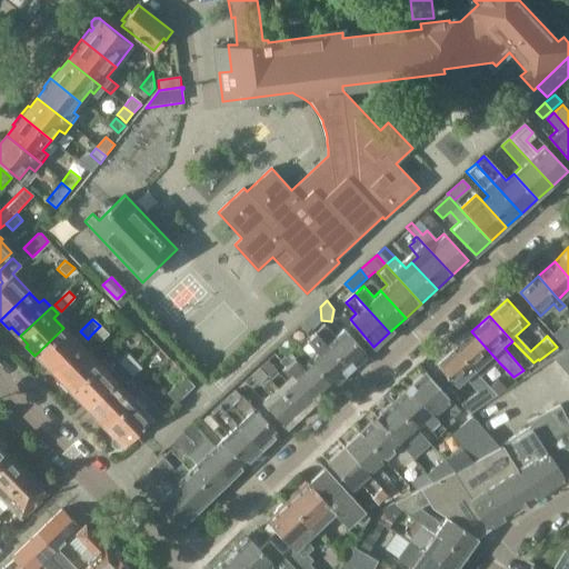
[(303,320),(296,328),(302,336),(311,328),(303,320)]
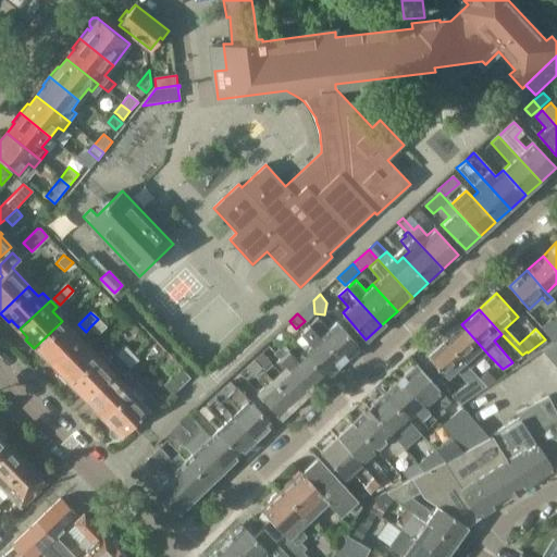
[(45,356),(52,363),(78,338),(83,334),(66,317),(62,321),(34,348),(42,358),(45,356)]
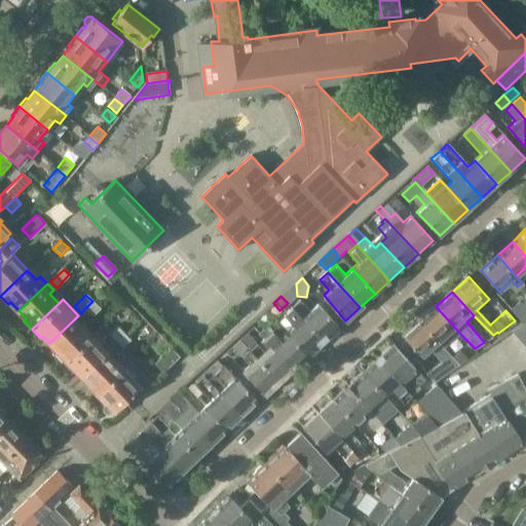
[(299,315),(323,341),(338,327),(315,300),(299,315)]
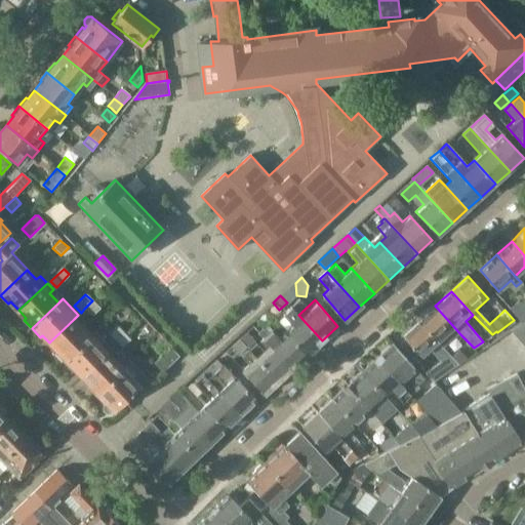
[(92,300),(84,309),(92,316),(99,308),(92,300)]
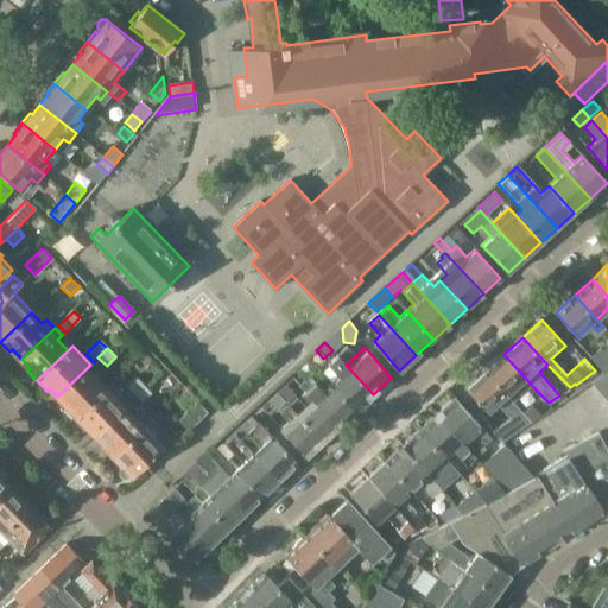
[(590,358),(602,371),(607,365),(607,354),(606,352),(605,353),(601,349),(590,358)]
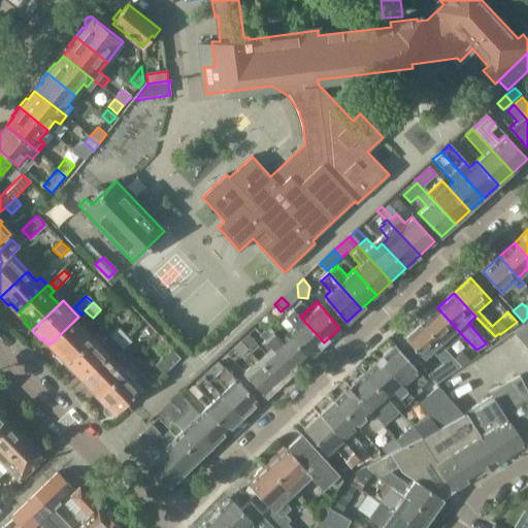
[(292,307),(284,316),(292,325),(285,331),(308,357),(324,342),(300,317),(292,307)]
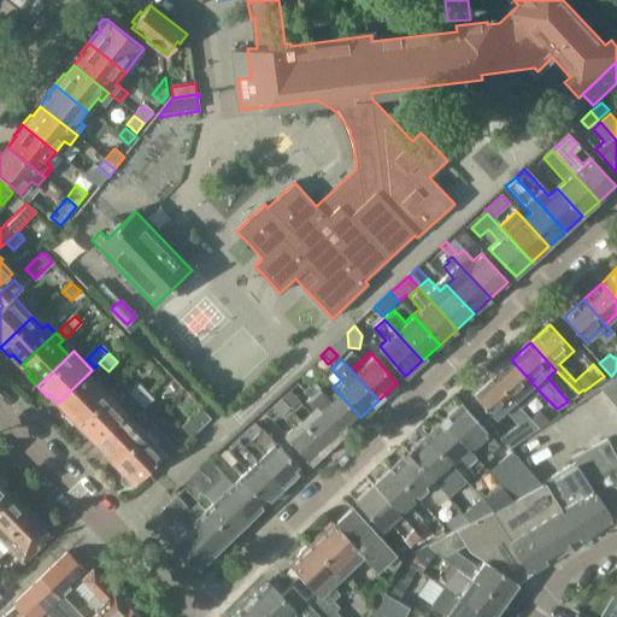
[(511,359),(493,375),(518,404),(523,409),(541,393),(511,359)]
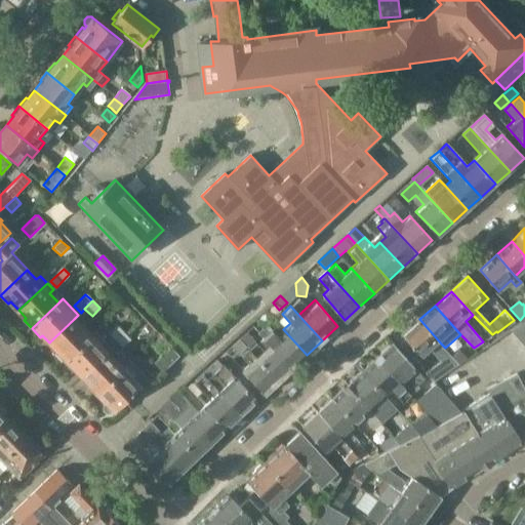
[(64,361),(90,335),(74,319),(49,342),(57,351),(55,353),(64,361)]
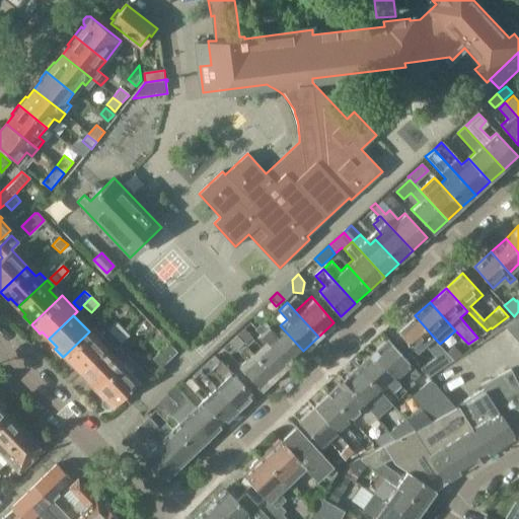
[(426,349),(434,357),(444,348),(440,344),(436,340),(415,315),(397,330),(419,355),(426,349)]
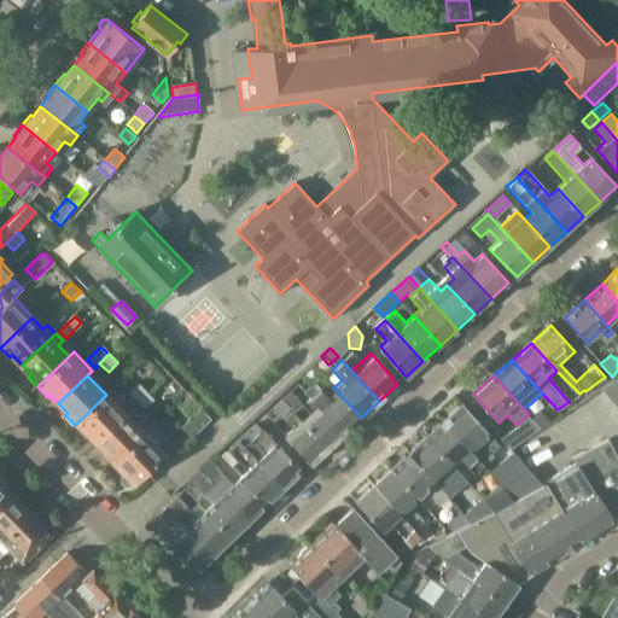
[(601,389),(611,401),(617,395),(617,375),(614,379),(611,383),(601,389)]
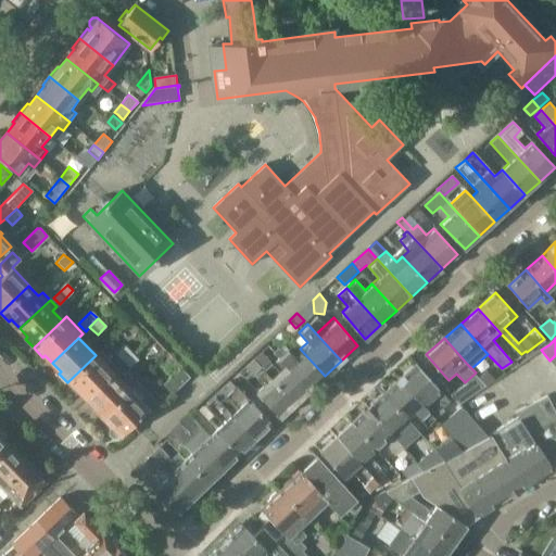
[(124,363),(133,354),(137,349),(129,341),(116,354),(124,363)]
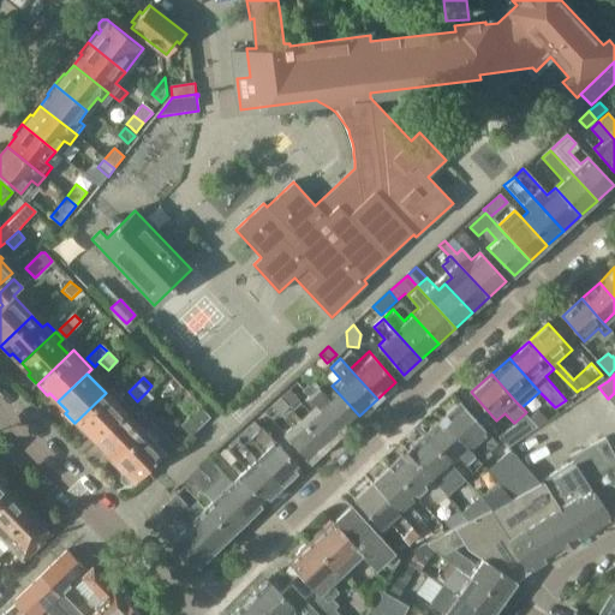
[(359,416),(332,386),(324,393),(314,381),(308,386),(306,384),(302,388),(314,401),(341,431),(359,416)]
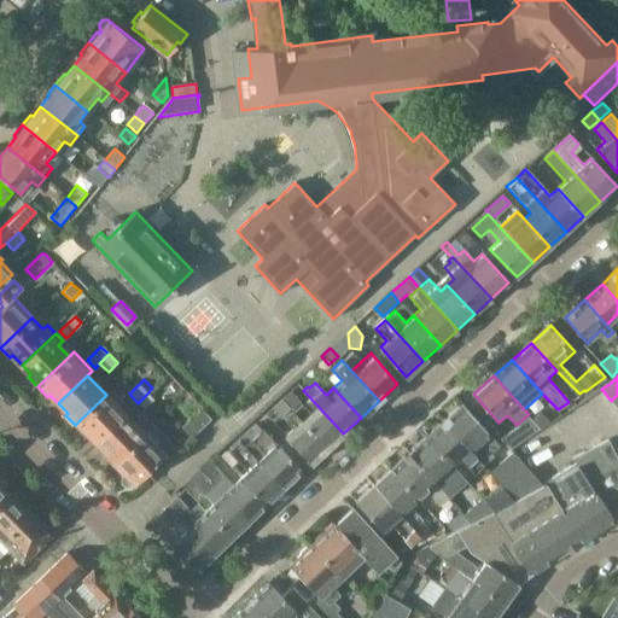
[(111,391),(75,426),(85,435),(87,433),(95,443),(130,409),(111,391)]
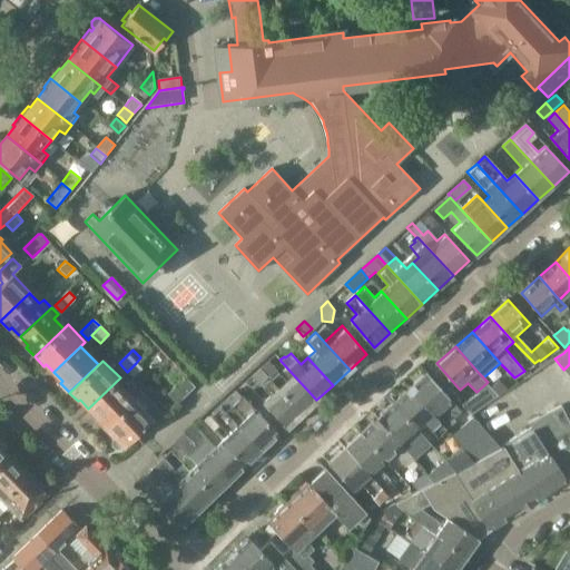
[(274,367),(268,361),(262,366),(268,373),(274,367)]
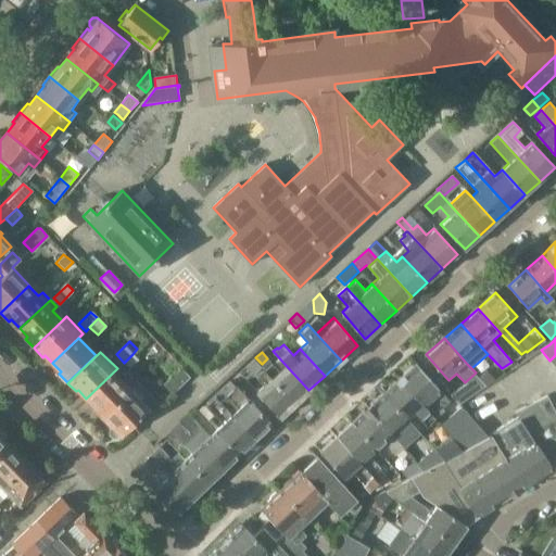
[(139,362),(133,354),(124,363),(130,369),(139,362)]
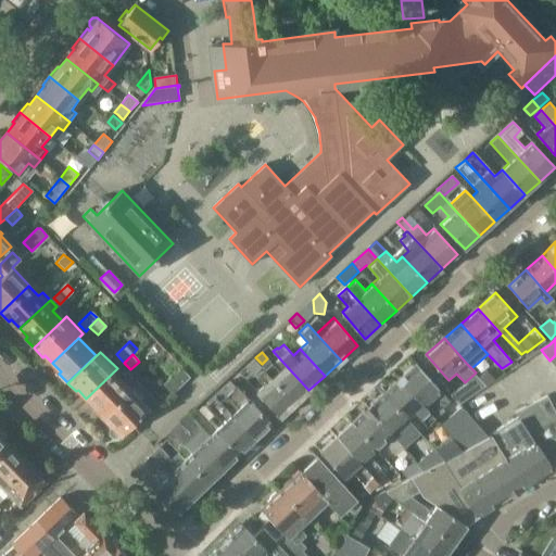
[(262,367),(254,358),(244,367),(252,375),(262,367)]
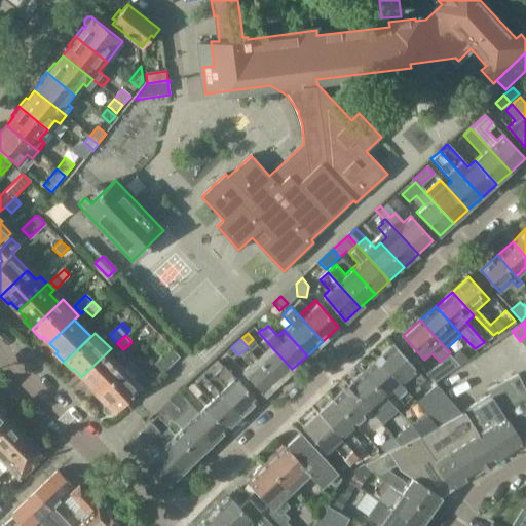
[(256,342),(249,350),(277,381),(292,369),(268,343),(262,349),(256,342)]
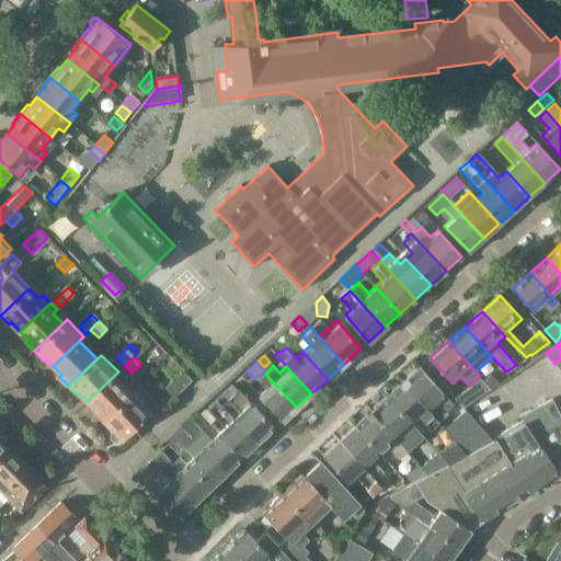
[(420,368),(404,381),(441,422),(448,414),(446,411),(453,404),(420,368)]
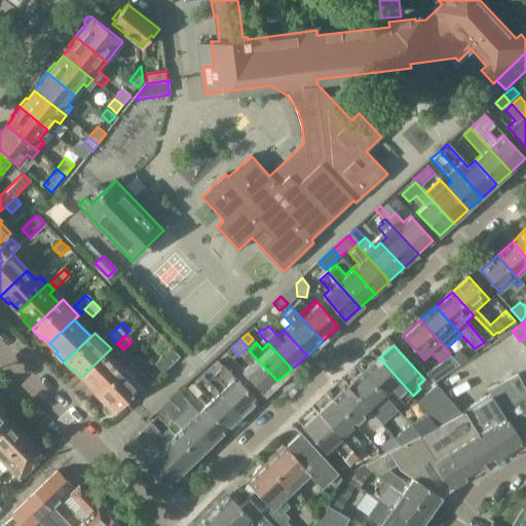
[(123,353),(116,354),(111,348),(81,377),(88,384),(87,386),(96,395),(121,369),(130,361),(123,353)]
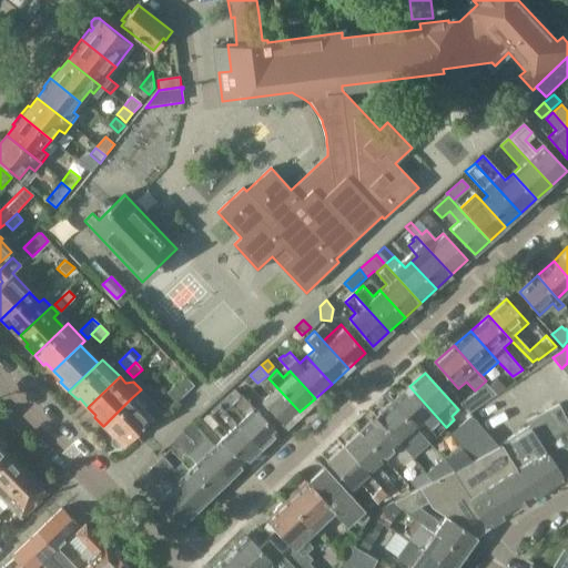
[(498,377),(489,384),(498,393),(507,387),(498,377)]
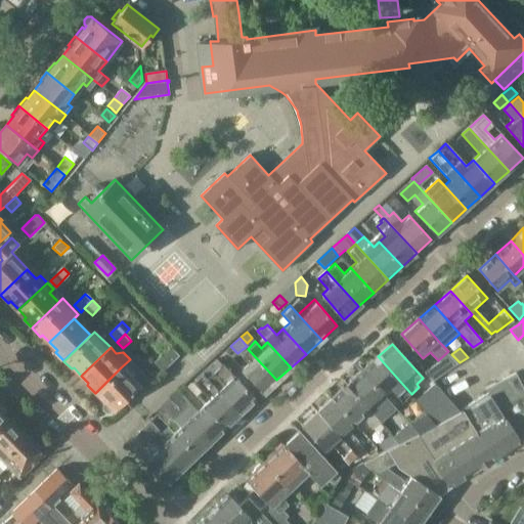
[(264,391),(276,380),(248,349),(242,354),(248,361),(242,366),(264,391)]
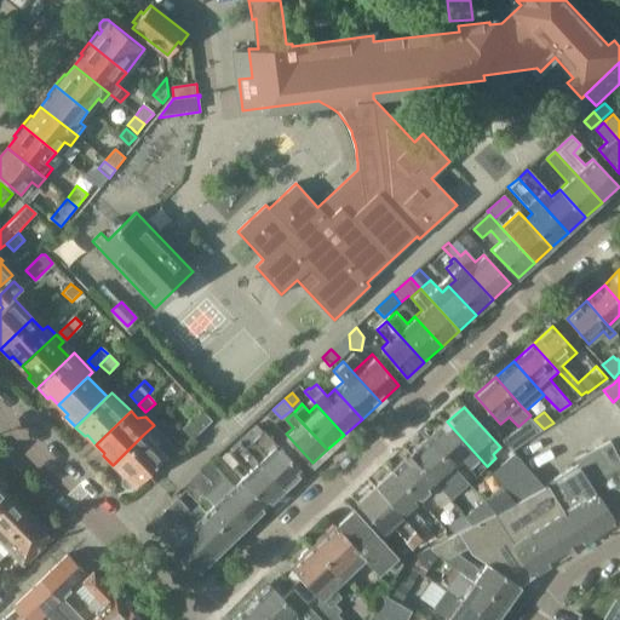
[(193,440),(208,424),(199,414),(183,429),(193,440)]
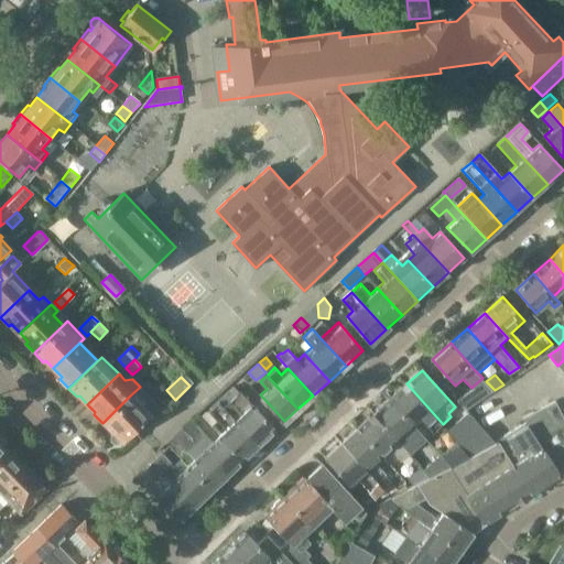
[(495,390),(486,381),(483,378),(472,388),(456,401),(465,410),(481,399),(495,390)]
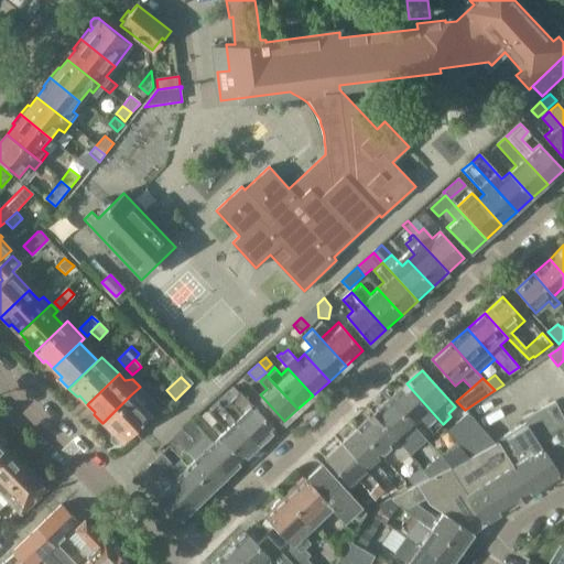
[(407,383),(390,398),(415,426),(423,420),(433,432),(443,424),(407,383)]
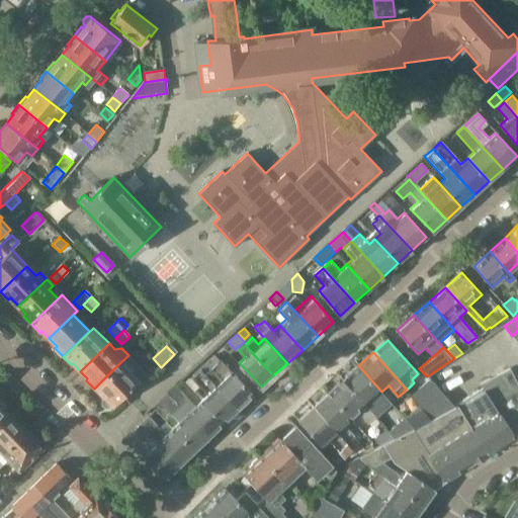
[(119,363),(94,389),(103,399),(102,401),(102,402),(102,404),(102,405),(103,406),(104,407),(106,408),(107,408),(108,408),(110,407),(146,373),(128,355),(119,363)]
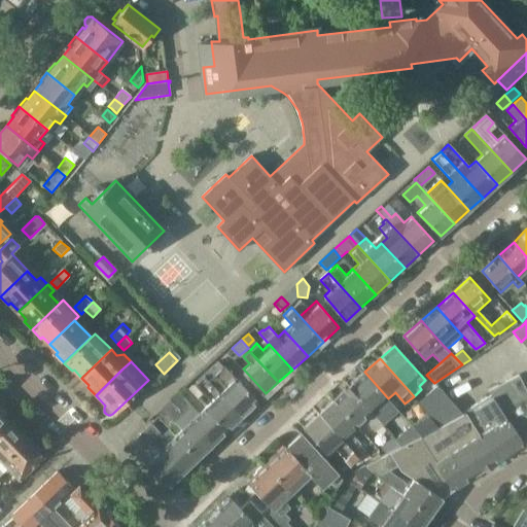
[(203,374),(203,375),(242,416),(257,400),(223,365),(214,375),(208,369),(203,374)]
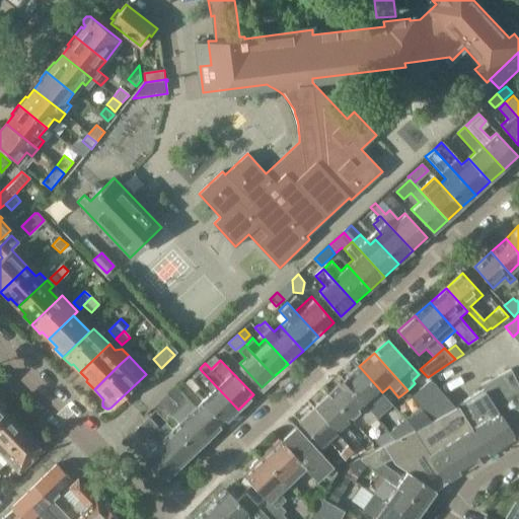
[(375,414),(378,418),(393,404),(389,400),(382,392),(359,366),(347,377),(344,379),(375,414)]
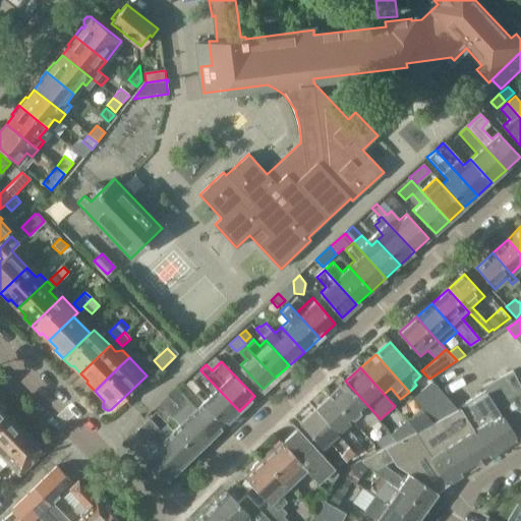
[(224,425),(239,411),(200,370),(191,379),(208,397),(203,402),(224,425)]
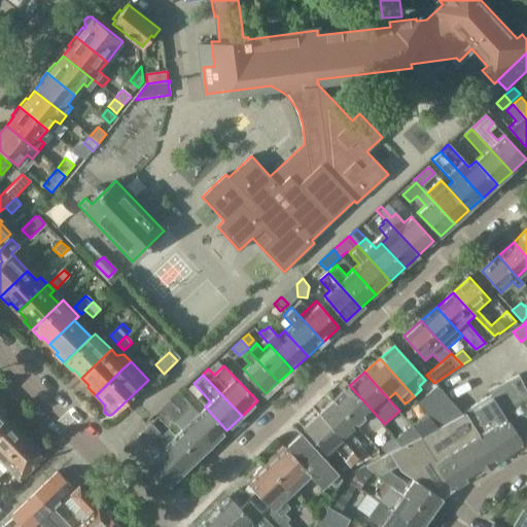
[(418,437),(452,490),(453,489),(523,445),(524,444),(526,424),(526,390),(519,375),(488,391),(490,395),(462,415),(438,426),(420,436),(418,437)]
